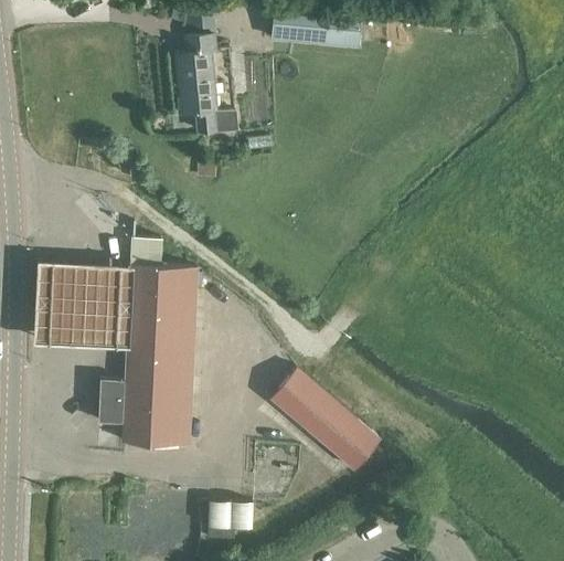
[(274,7),(272,40),(360,48),(362,14),(339,12),(323,11),(274,7)]
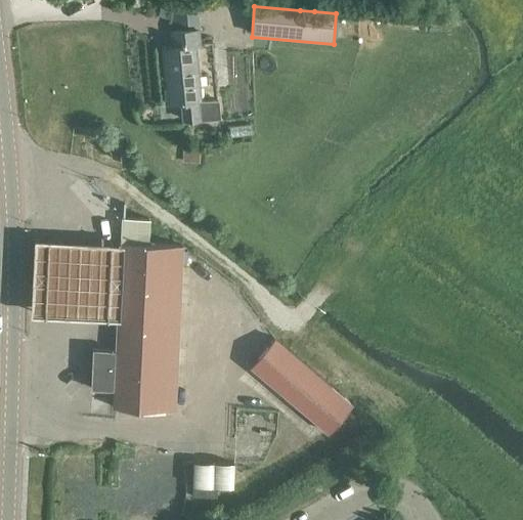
[(199,31),(174,34),(172,34),(173,49),(163,50),(169,106),(181,105),(183,122),(220,118),(212,45),(200,46),(199,31)]
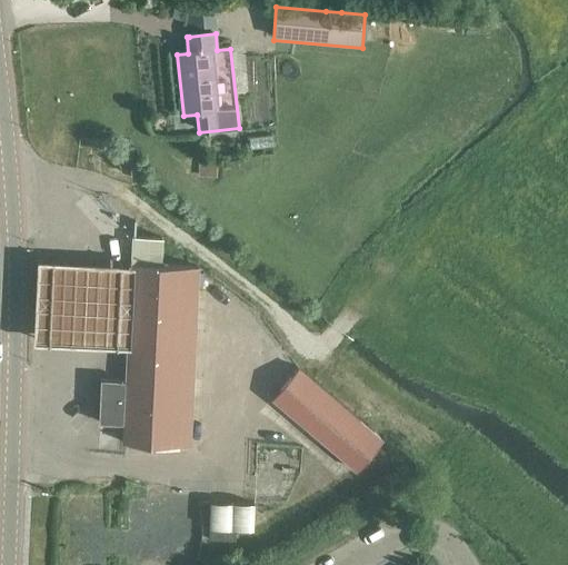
[(201,269),(162,267),(163,240),(137,238),(135,265),(127,383),(101,382),(99,426),(125,427),(123,443),(190,447),(201,269)]
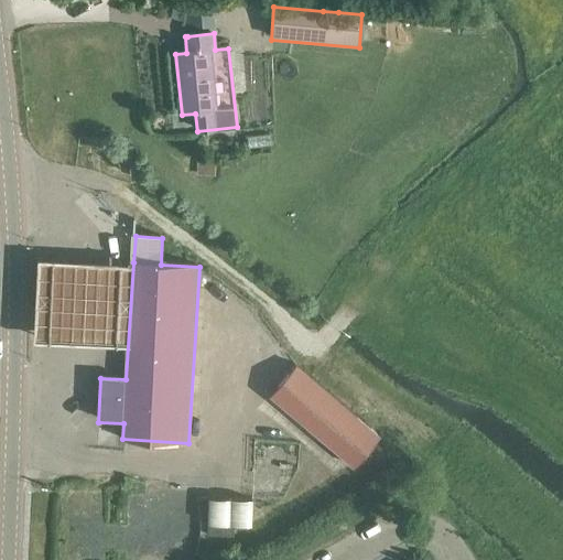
[(79,266),(34,264),(30,344),(76,346),(123,348),(127,268),(79,266)]
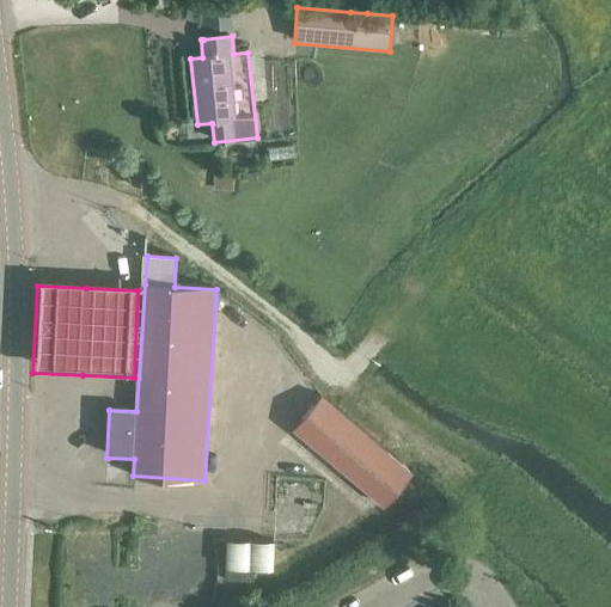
[(322,398),(293,433),(385,510),(414,476),(405,468),(365,434),(342,415),(323,398),(322,398)]
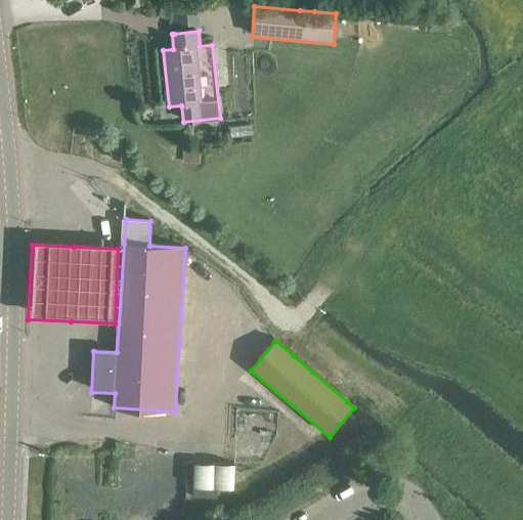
[(294,353),(293,355),(312,372),(319,361),(301,346),(294,353)]
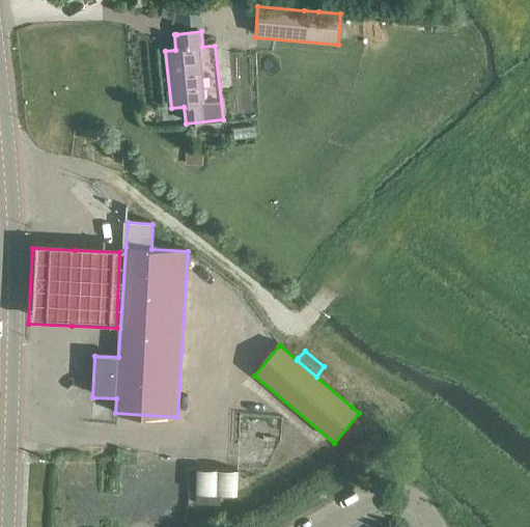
[(316,377),(352,407),(354,404),(377,419),(384,410),(389,413),(399,399),(346,362),(336,377),(324,366),(316,377)]
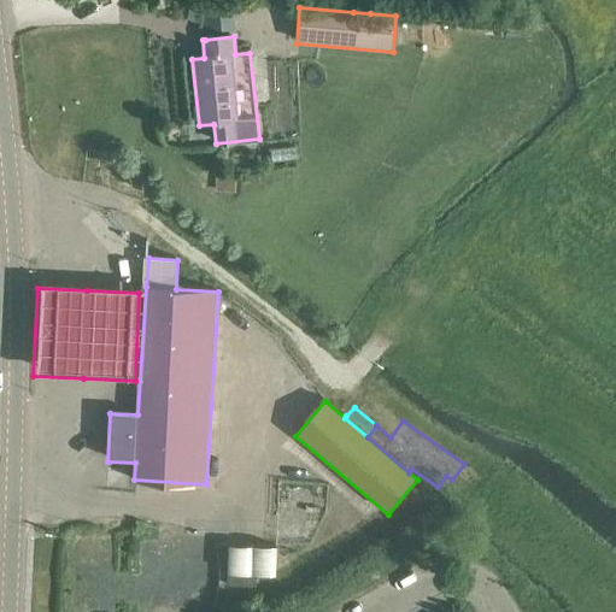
[(228,547),(227,576),(276,577),(277,548),(228,547)]
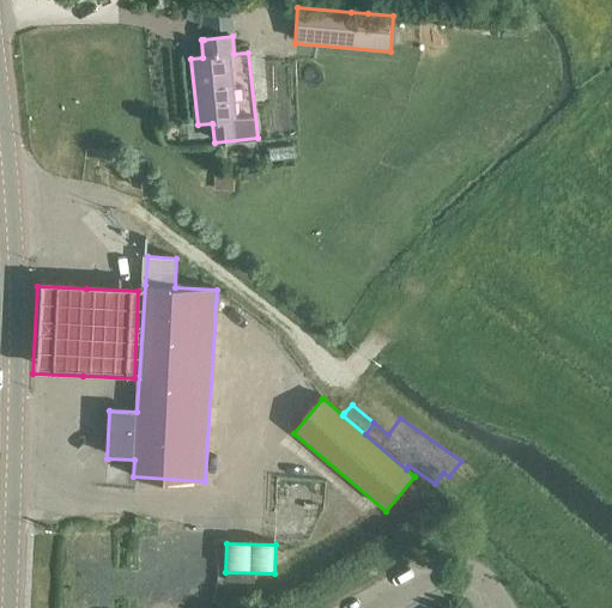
All buildings are outlined.
